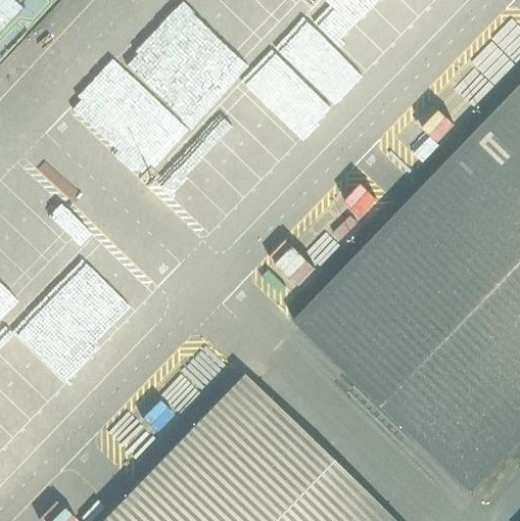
[(148,0),(112,37),(131,54),(172,12),(158,0),(148,0)]
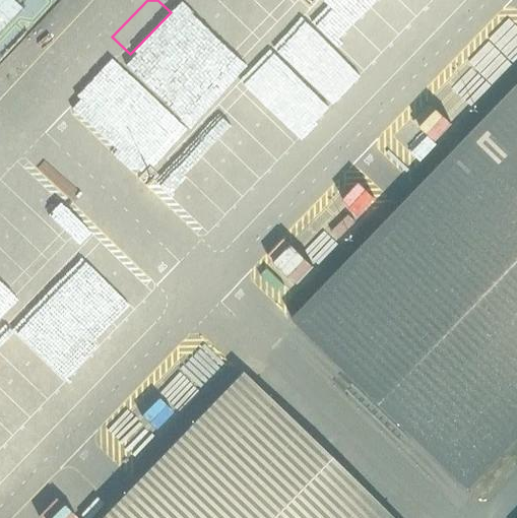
[(67,67),(53,84),(79,106),(93,88),(67,67)]
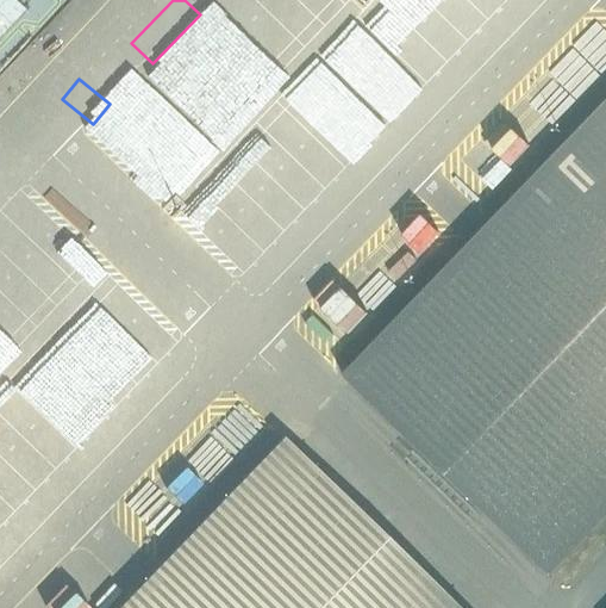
[(605,101),(347,373),(553,574),(605,517),(605,101)]
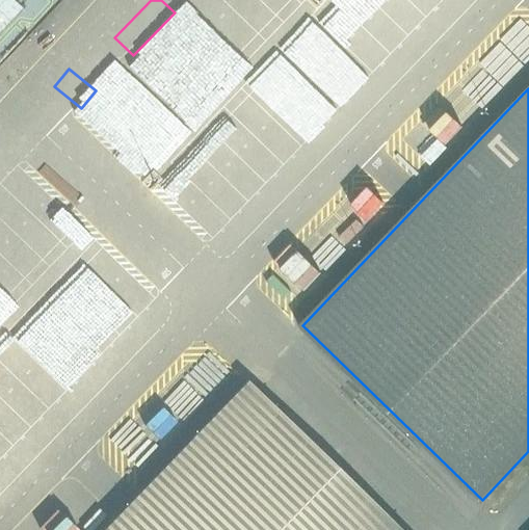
[(47,124),(64,136),(69,129),(52,117),(47,124)]
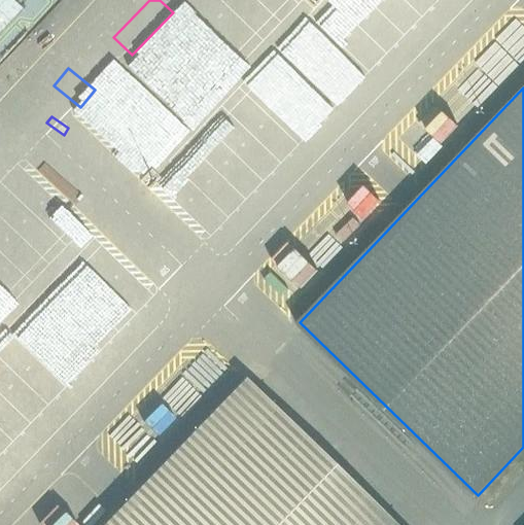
[(153,202),(170,183),(158,173),(141,190),(153,202)]
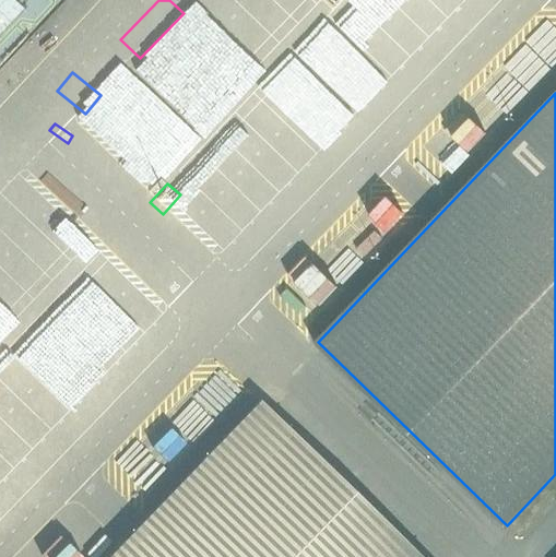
[(102,306),(0,421),(0,525),(8,532),(13,534),(25,520),(24,492),(33,499),(34,514),(45,509),(49,490),(56,497),(72,480),(89,484),(93,466),(117,464),(143,451),(128,421),(202,336),(201,323),(146,275),(125,300),(125,304),(116,305),(152,312),(140,319),(141,329),(144,332),(139,354),(128,355),(122,344),(120,357),(106,353),(102,306)]
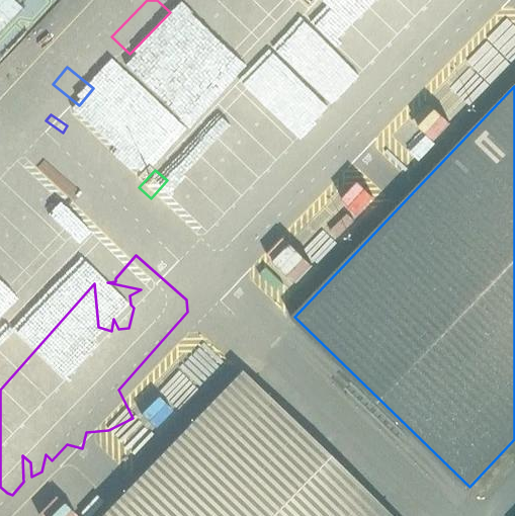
[(394,515),(243,369),(141,477),(101,515),(394,515)]
